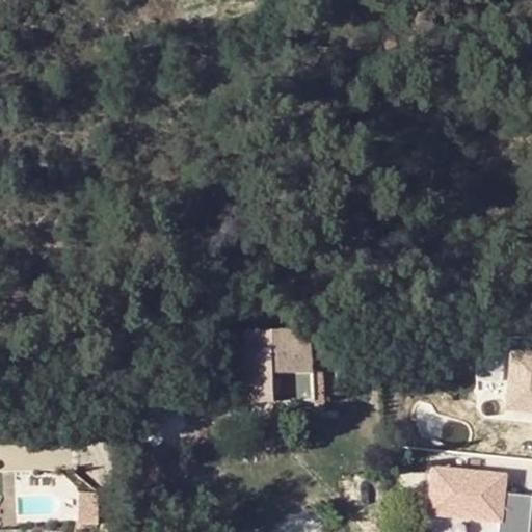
[(117,47),(132,43),(129,33),(114,38),(117,47)]
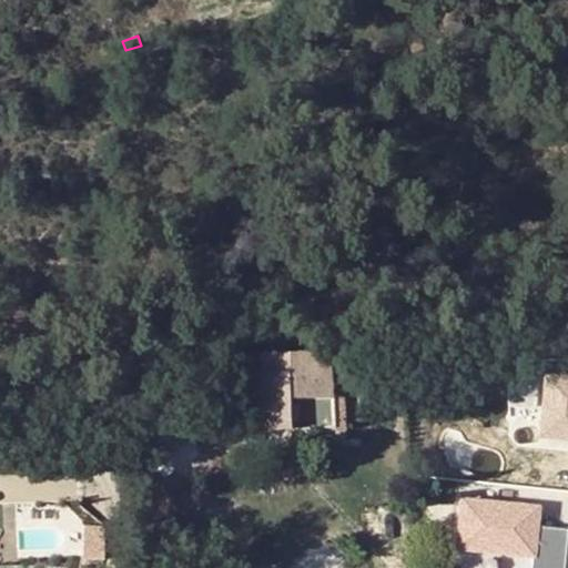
[(369,53),(381,47),(377,40),(366,47),(369,53)]
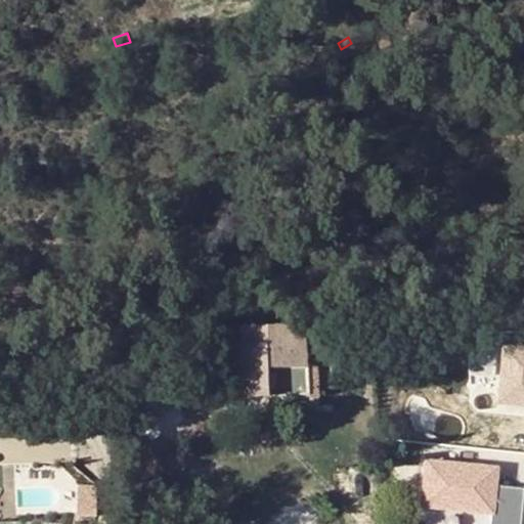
[(244,325),(244,335),(305,335),(305,323),(244,325)]
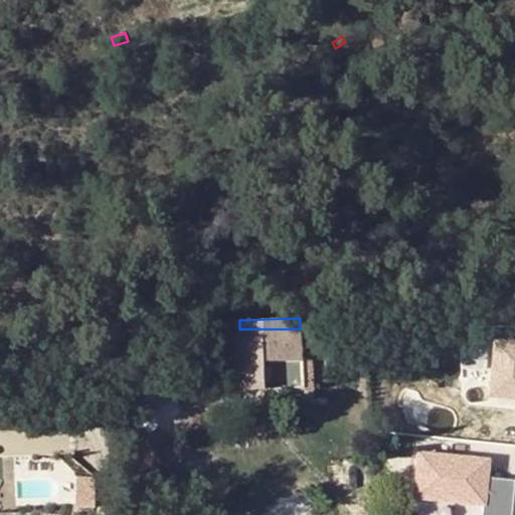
[(217,329),(217,353),(228,352),(228,330),(217,329)]
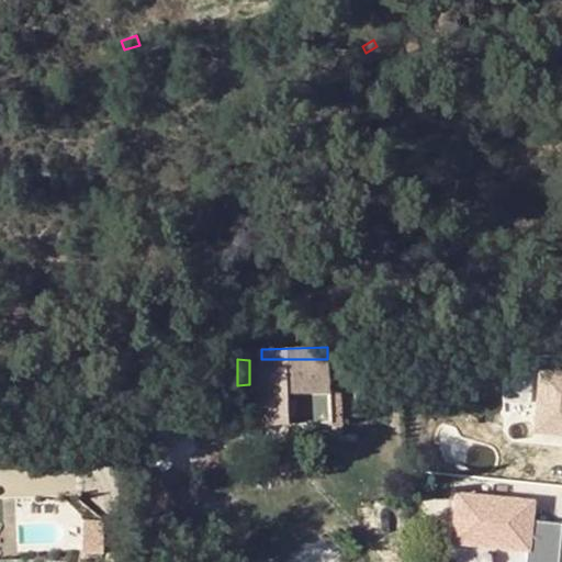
[(327,359),(261,359),(262,369),(256,369),(259,426),(285,425),(330,423),(329,392),(327,359)]
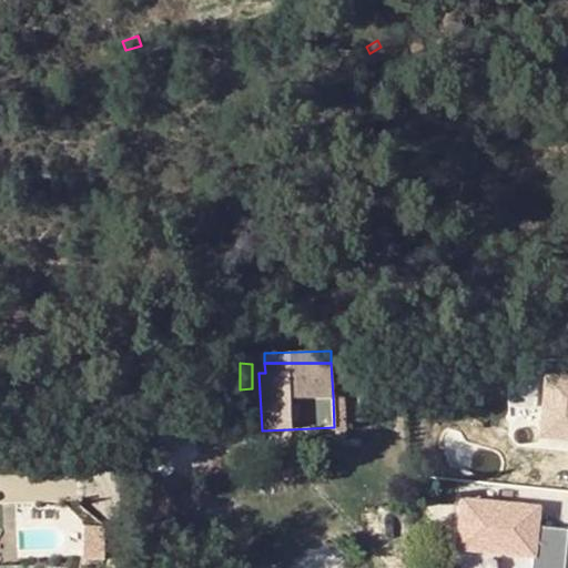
[(567,375),(544,375),(544,439),(567,438),(567,375)]
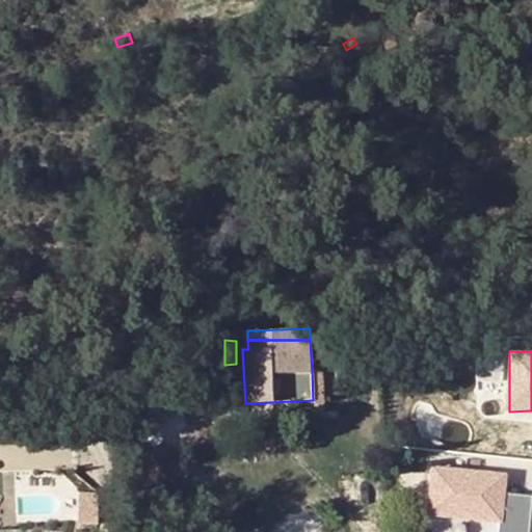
[(313,400),(270,402),(270,414),(324,410),(323,371),(312,371),(313,400)]
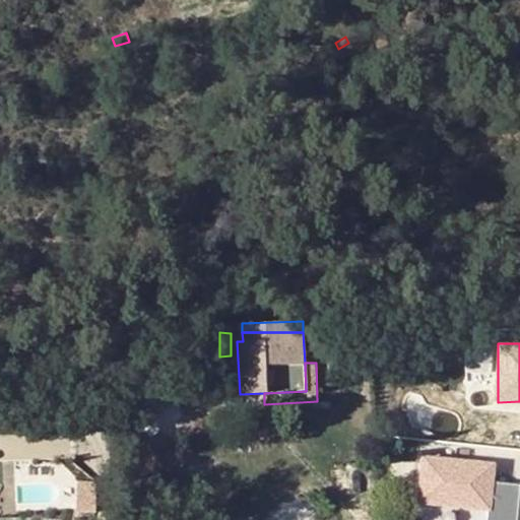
[(489,519),(519,519),(519,480),(499,480),(500,458),(423,454),(419,504),(490,508),(489,519)]
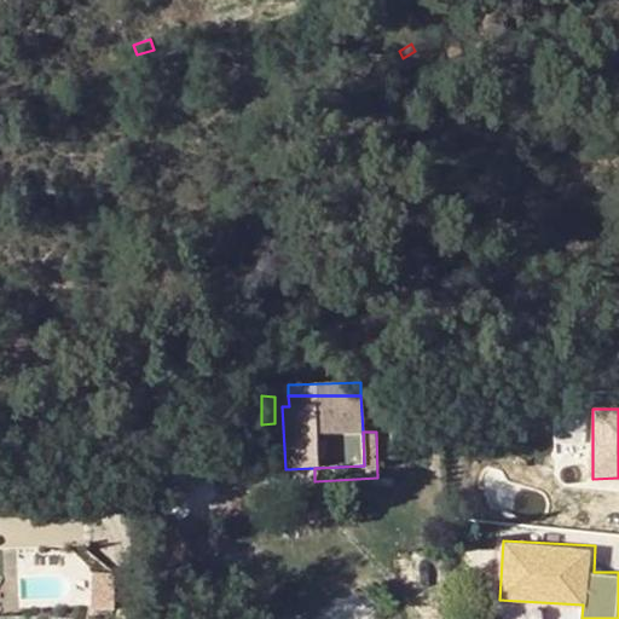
[(117,606),(115,570),(94,571),(97,607),(117,606)]
